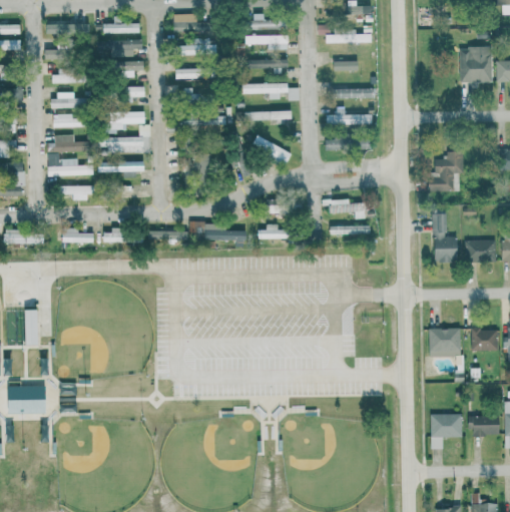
[(509,0),(495,0),(496,5),(503,5),(503,15),(509,14),(509,0)]
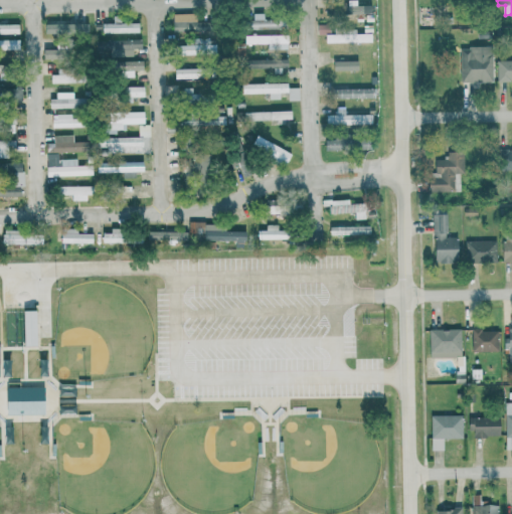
[(343,15),(373,14),(373,5),(358,6),(357,3),(343,3),(343,15)]
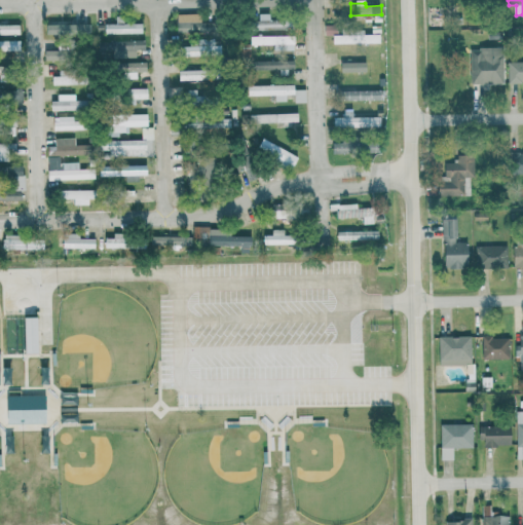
[(47,20),(46,34),(91,36),(92,25),(88,25),(88,13),(75,12),(74,21),(47,20)]
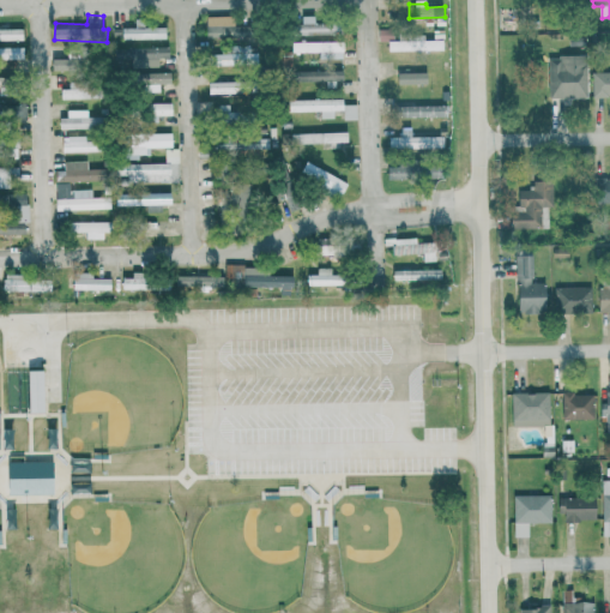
[(295,24),(295,35),(331,35),(331,17),(303,18),(303,24),(295,24)]
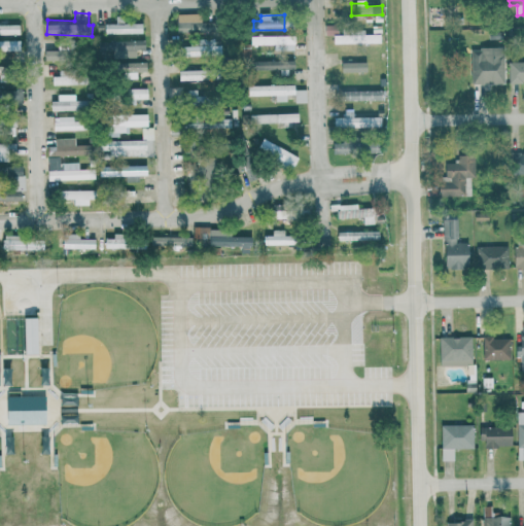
[(125,24),(125,18),(116,18),(117,24),(106,24),(106,34),(145,33),(144,24),(125,24)]
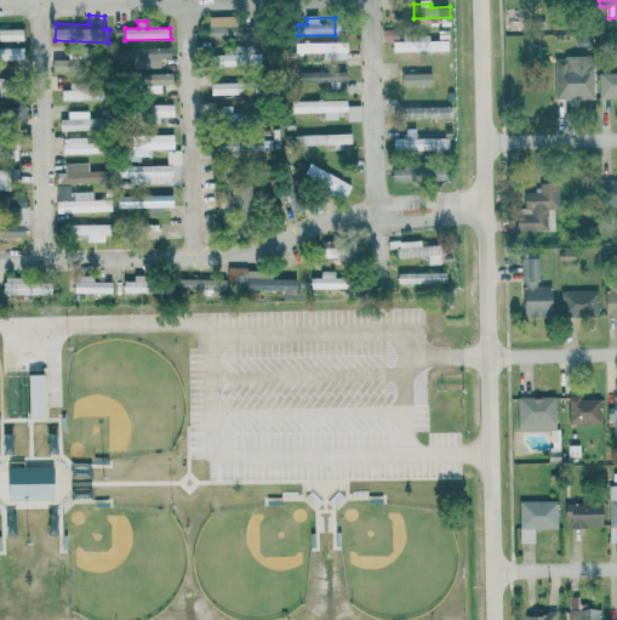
[(209,28),(210,40),(249,39),(247,27),(209,28)]
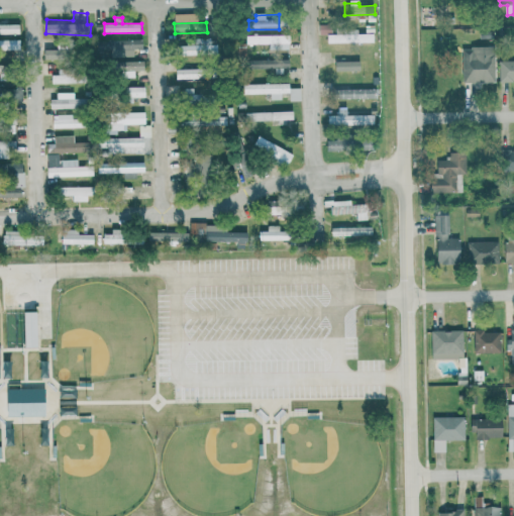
[(0,34),(20,34),(20,24),(0,24),(0,34)]
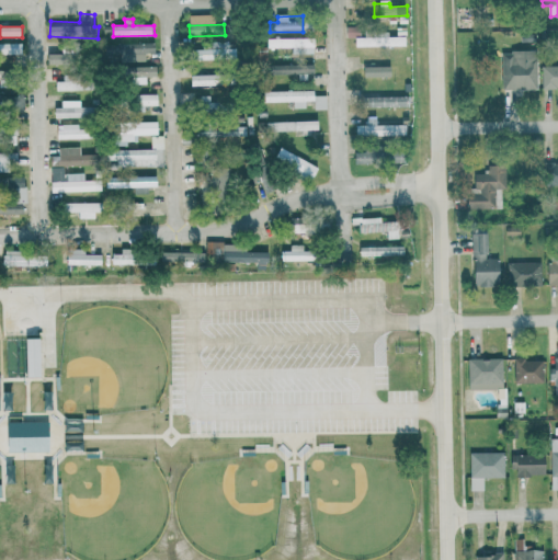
[(355,47),(406,46),(406,37),(389,38),(389,29),(348,30),(348,38),(355,38),(355,47)]
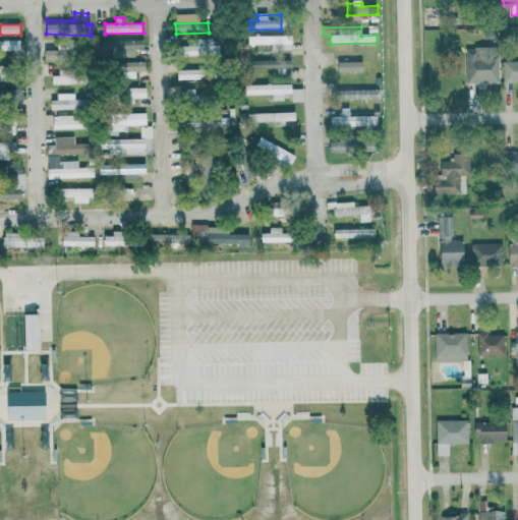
[(292,50),(292,36),(249,36),(249,45),(274,45),(274,51),(292,50)]
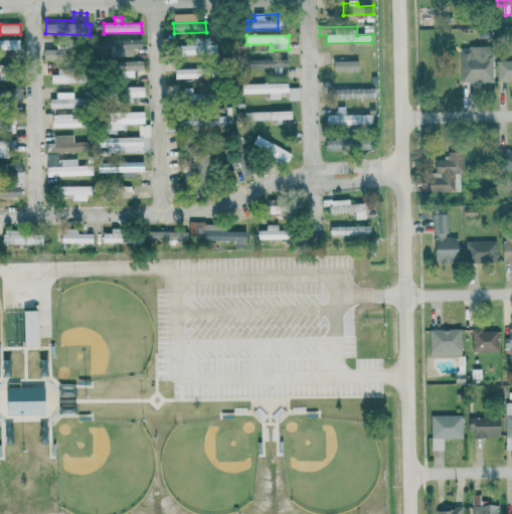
[(177,56),(217,54),(217,44),(210,44),(210,38),(191,39),(191,45),(177,46),(177,56)]
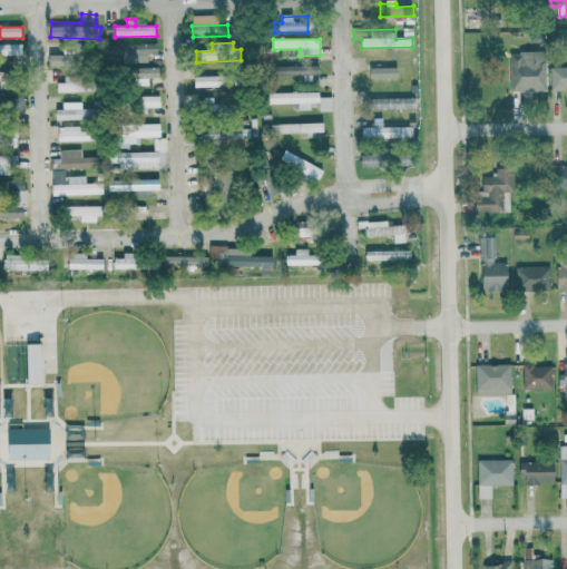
[(0,43),(0,55),(22,55),(22,43),(0,43)]
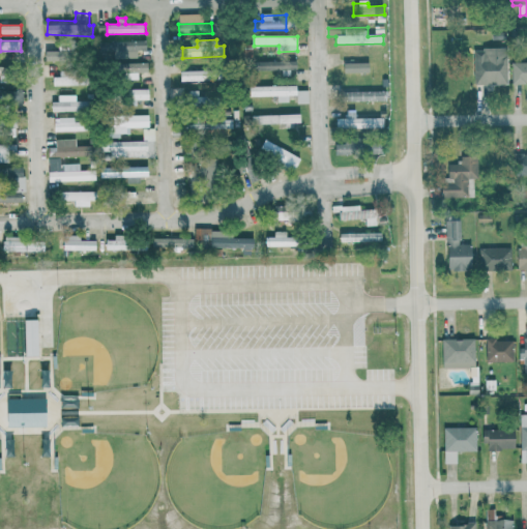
[(99,42),(100,58),(112,58),(112,59),(138,58),(138,51),(147,50),(146,40),(99,42)]
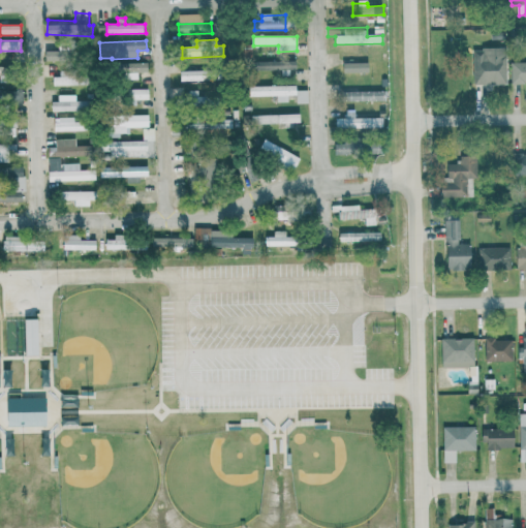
[(508,49),(474,49),(474,85),(507,85),(508,49)]
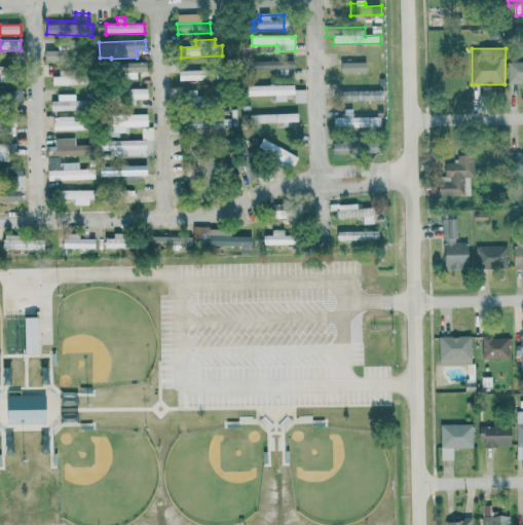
[(254,71),(295,69),(295,60),(254,62),(254,71)]
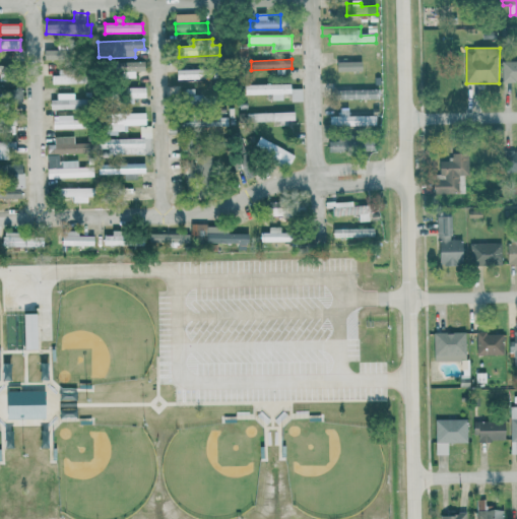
[(516,61),(504,62),(504,81),(516,81),(516,61)]
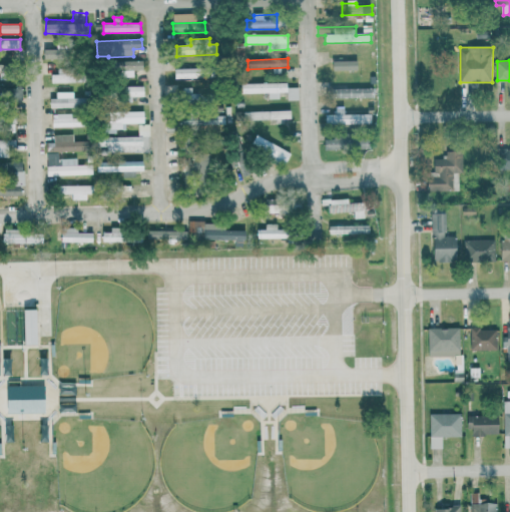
[(144,61),(109,61),(109,72),(144,72),(144,61)]
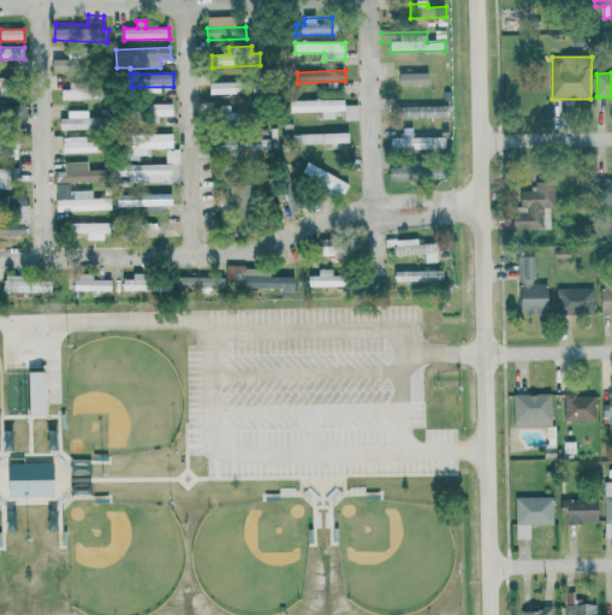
[(399,74),(399,86),(431,86),(431,74),(399,74)]
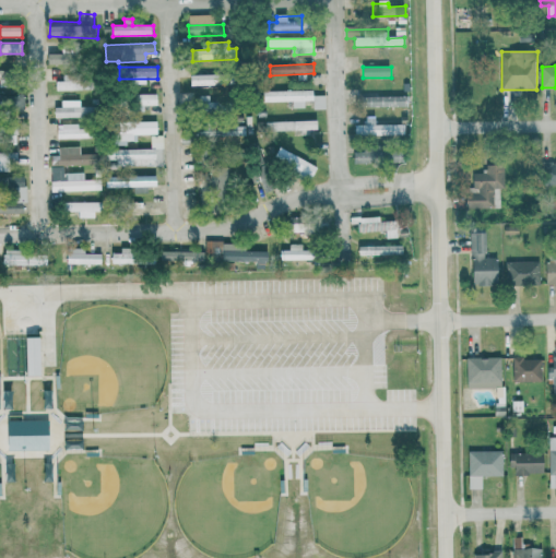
[(64,81),(56,81),(57,91),(80,91),(80,74),(64,75),(64,81)]
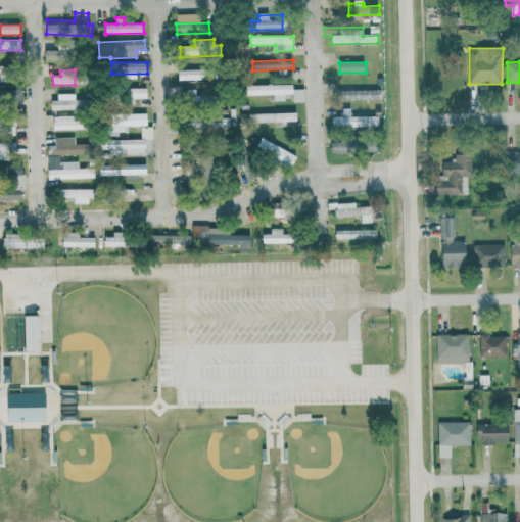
[(179,81),(204,80),(204,69),(178,70),(179,81)]
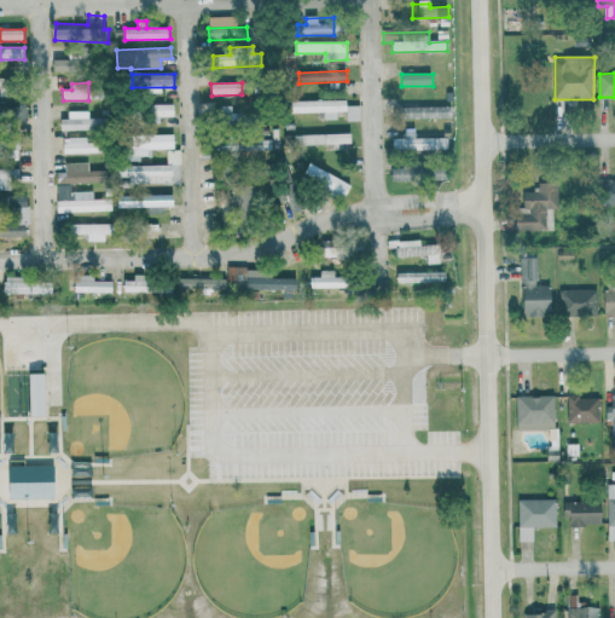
[(325,120),(338,120),(338,113),(348,113),(348,100),(293,100),(293,114),(325,113),(325,120)]
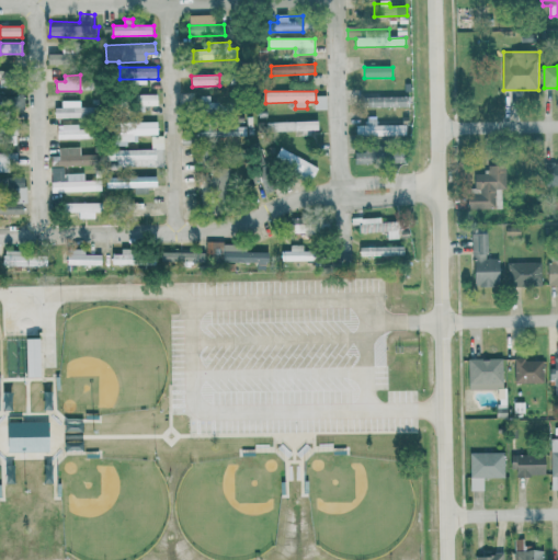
[(159,106),(159,94),(134,94),(135,113),(146,112),(146,106),(159,106)]
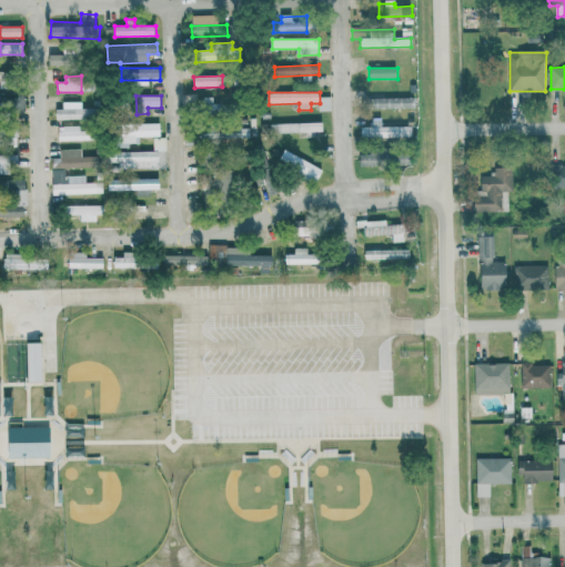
[(321,111),(332,111),(332,98),(320,98),(321,111)]
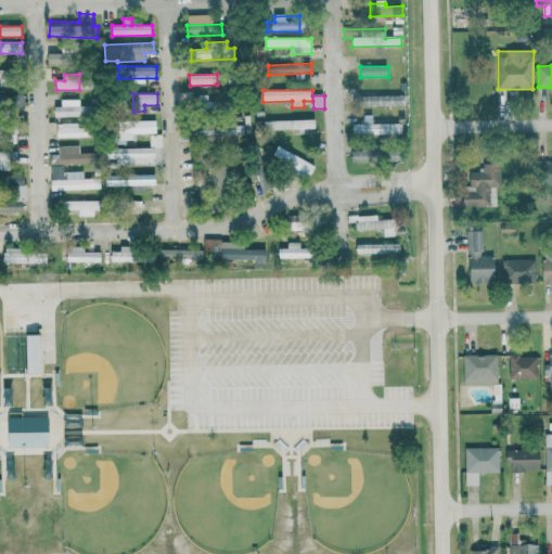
[(375,97),(375,95),(356,95),(356,106),(403,105),(403,95),(375,97)]
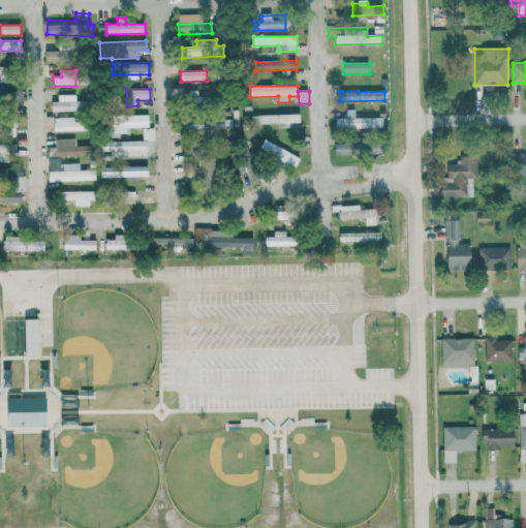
[(53,112),(86,111),(86,101),(78,101),(78,95),(60,95),(60,101),(53,101),(53,112)]
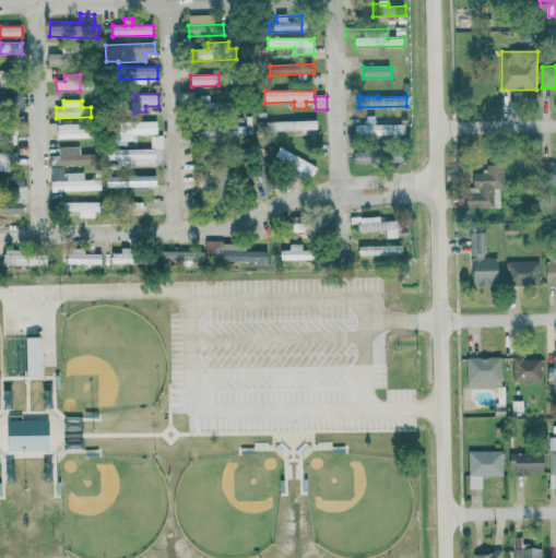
[(376,116),(366,117),(366,125),(355,125),(355,137),(406,135),(406,125),(376,126),(376,116)]
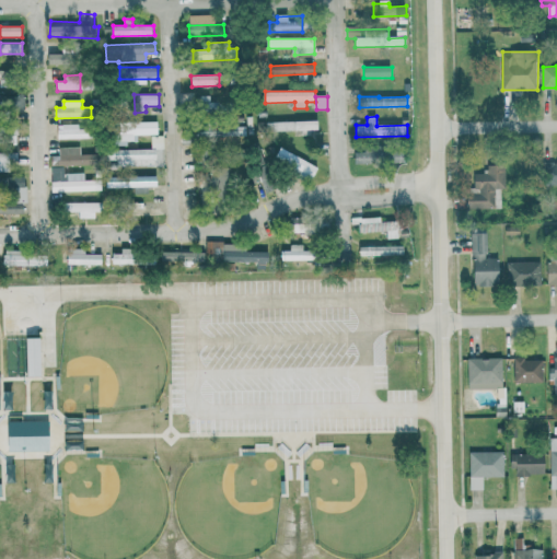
[(320,130),(318,120),(268,123),(268,131),(320,130)]
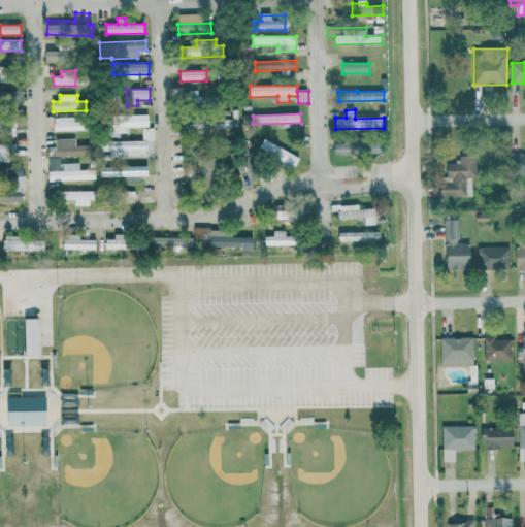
[(150,128),(151,116),(109,114),(109,137),(121,137),(121,133),(131,133),(131,127),(150,128)]
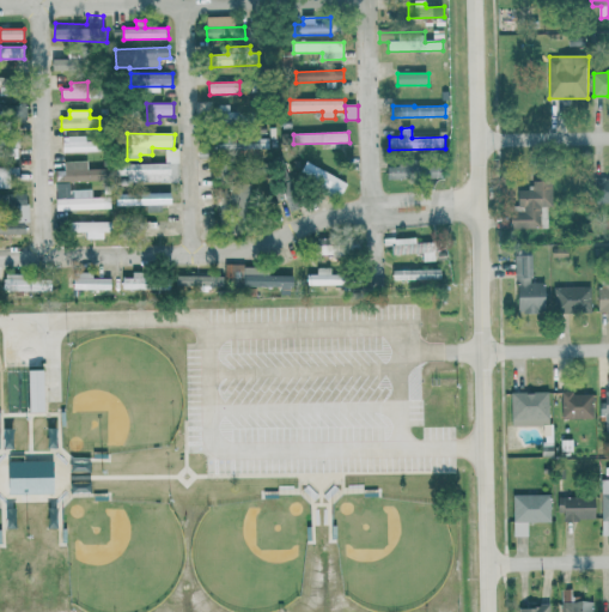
[(64,152),(102,151),(101,141),(89,141),(89,137),(64,137),(64,152)]
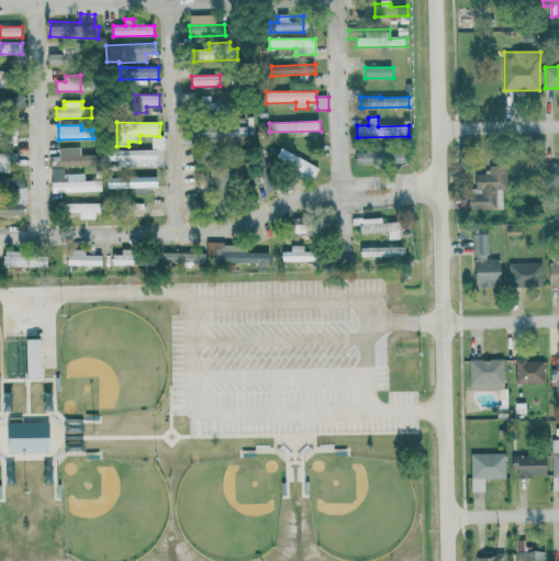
[(0,141),(18,142),(19,127),(0,126),(0,141)]
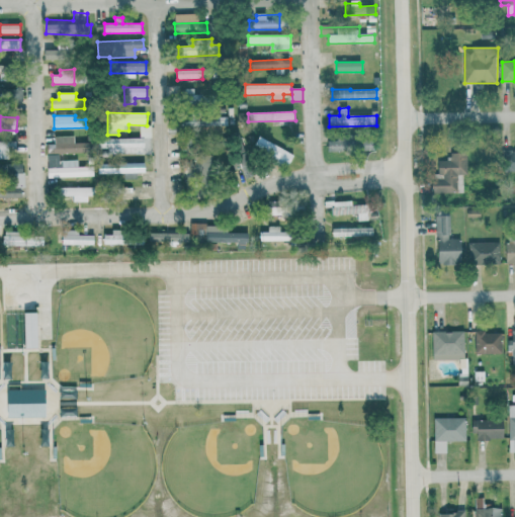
[(181,116),(181,126),(230,127),(230,117),(181,116)]
